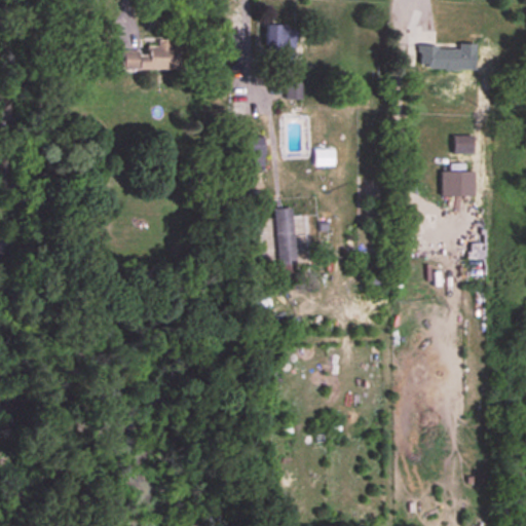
[(291,54),(297,28),(269,22),(263,48),(291,54)]
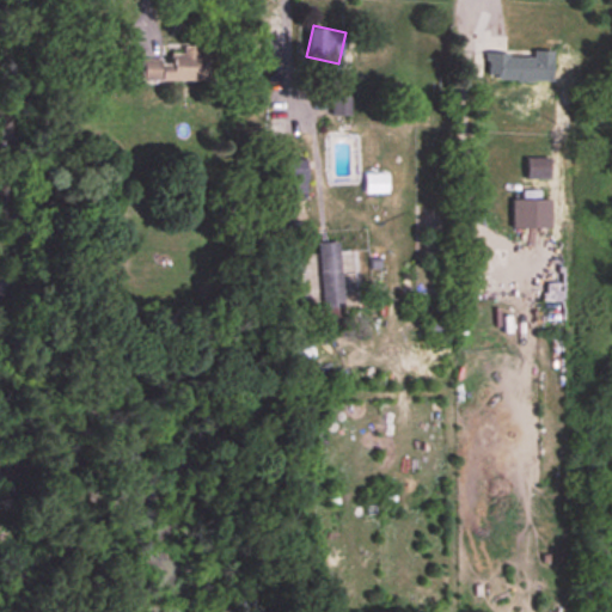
[(142,60),(142,80),(208,80),(208,54),(197,54),(197,49),(182,49),(182,54),(170,54),(170,60),(142,60)]
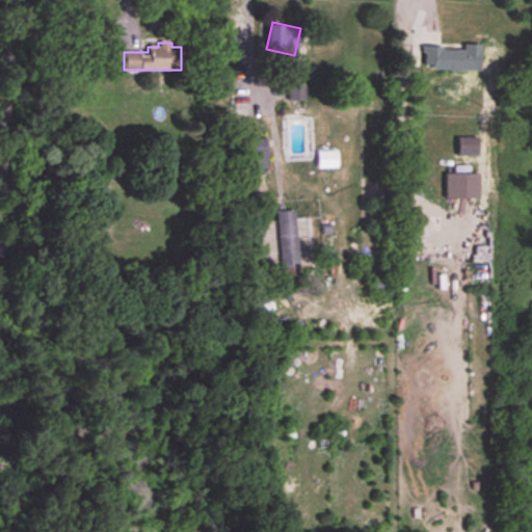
[(464,48),(423,47),(422,68),(481,70),(482,45),(464,44),(464,48)]
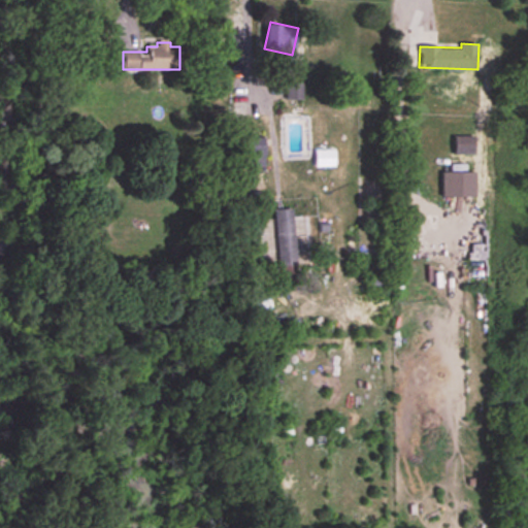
[(287,99),(301,99),(301,85),(287,85),(287,99)]
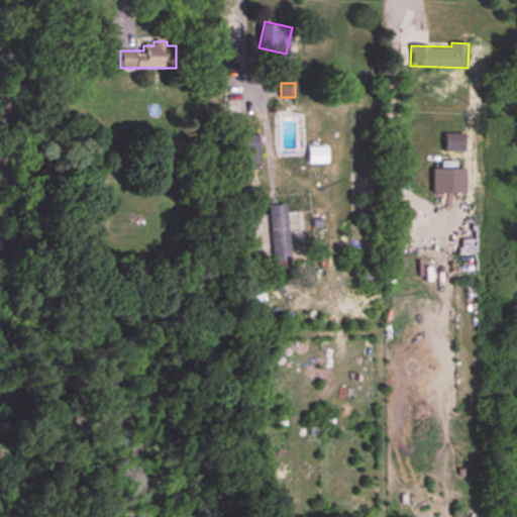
[(464,133),(444,133),(444,150),(464,150),(464,133)]
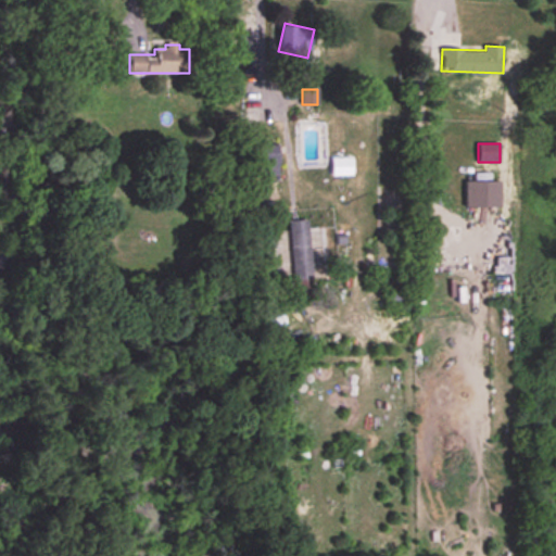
[(501,207),(501,181),(466,181),(466,207),(501,207)]
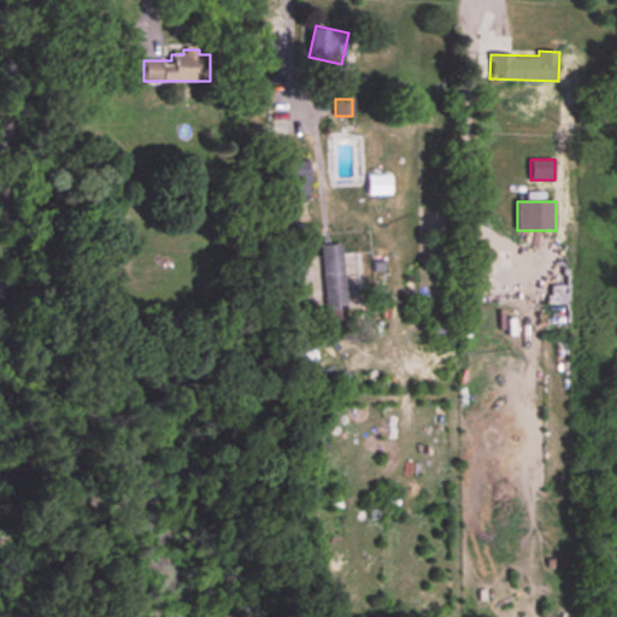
[(324,319),(345,319),(342,244),(322,245),(324,319)]
